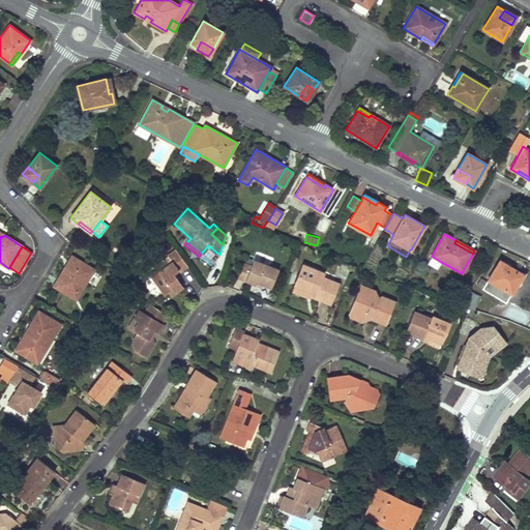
[(183,261),(175,248),(167,255),(172,261),(159,271),(157,269),(149,275),(164,295),(168,292),(171,296),(183,287),(173,274),(179,270),(176,266),(183,261)]
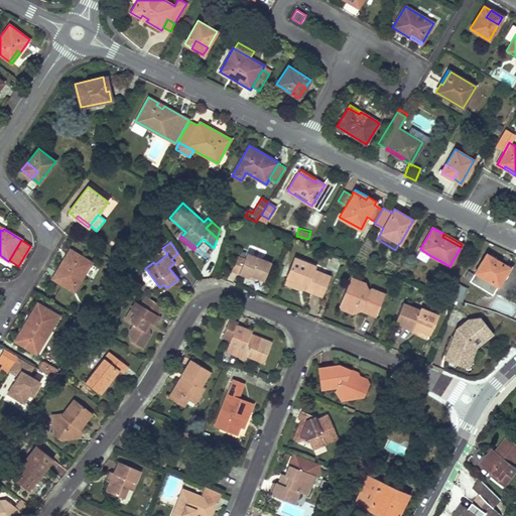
[(488,254),(495,259),(499,253),(492,248),(488,254)]
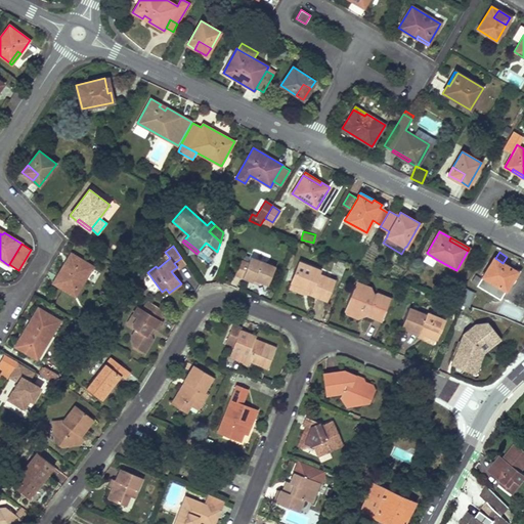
[(92,266),(71,253),(63,264),(67,266),(55,285),(75,296),(92,266)]
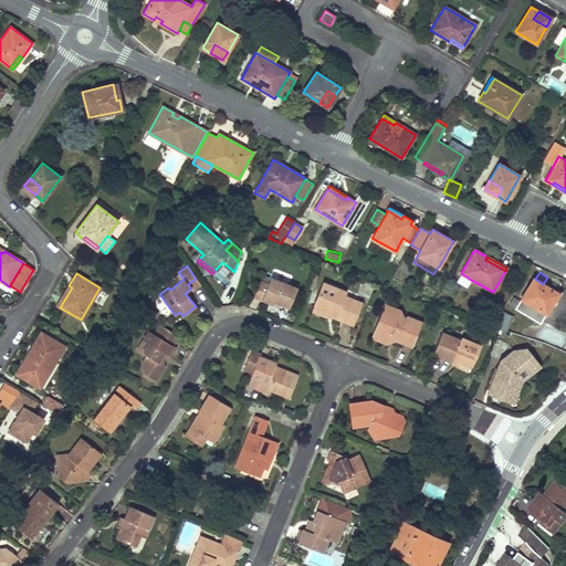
[(272,273),(271,278),(290,285),(291,281),(272,273)]
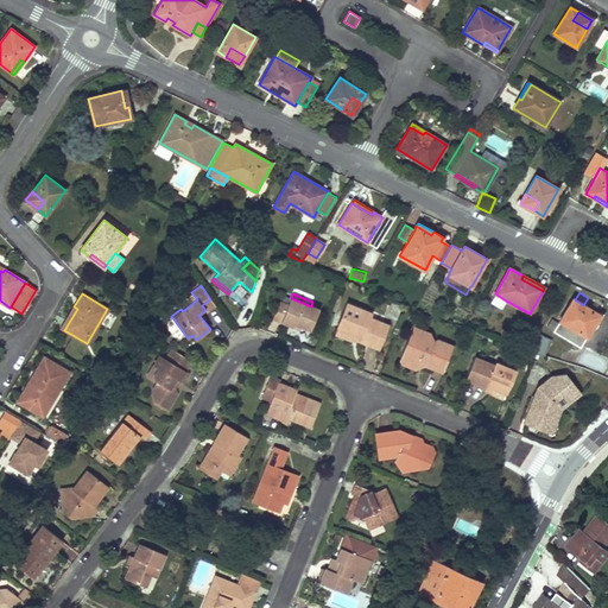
[(495,293),(491,302),(501,309),(506,301),(495,293)]
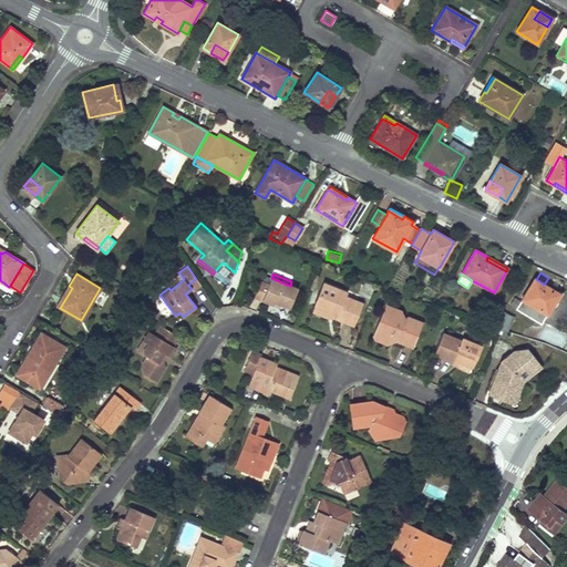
[(260,281),(255,297),(274,305),(275,301),(281,305),(290,308),(298,289),(290,286),(271,278),(268,285),(260,281)]
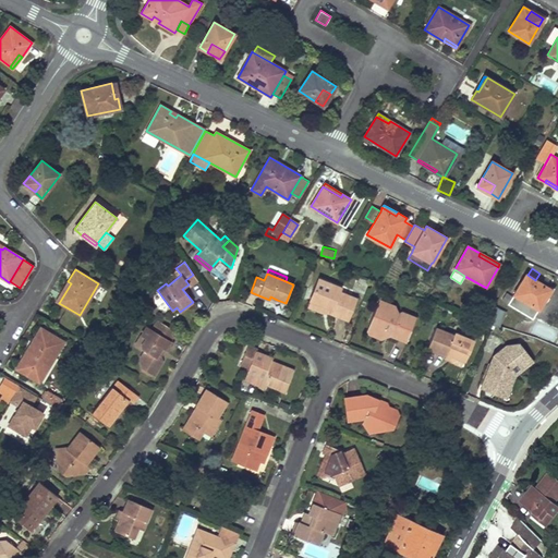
[(525,274),(513,294),(538,310),(543,302),(535,296),(543,284),(535,280),(528,275),(525,274)]
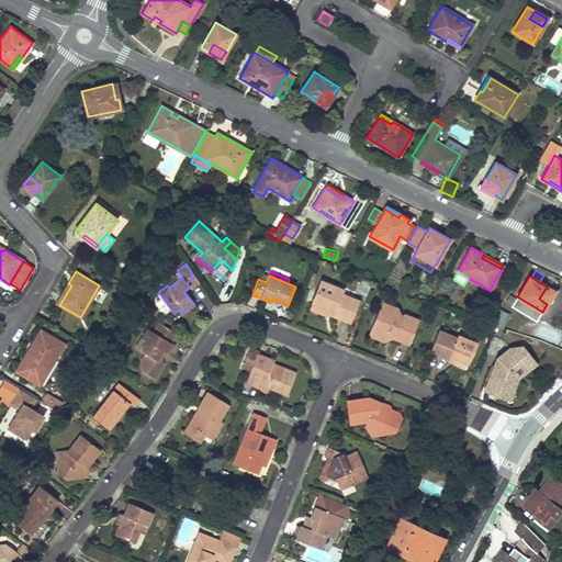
[(200,283),(194,277),(187,282),(190,287),(191,289),(200,283)]
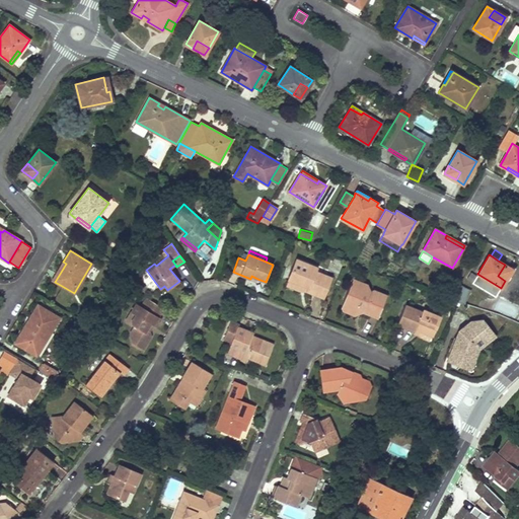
[(297,260),(289,279),(289,280),(308,287),(307,291),(323,297),(331,278),(315,272),(317,268),(297,260)]
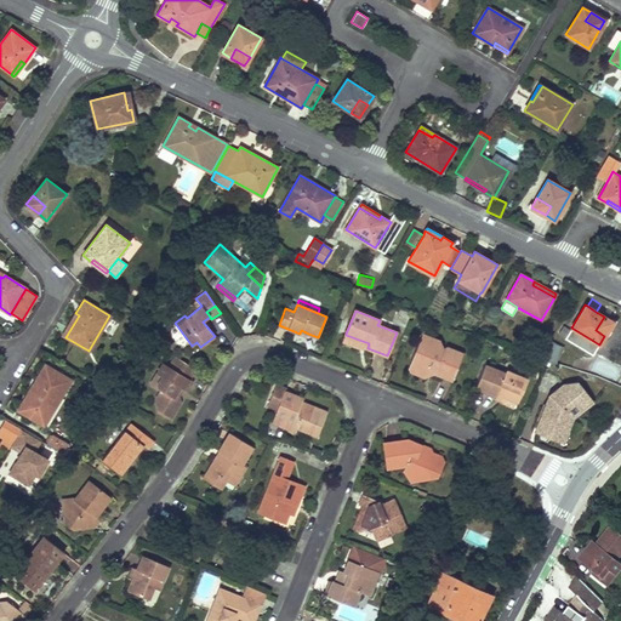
[(75,313),(63,335),(66,337),(79,315),(75,313)]
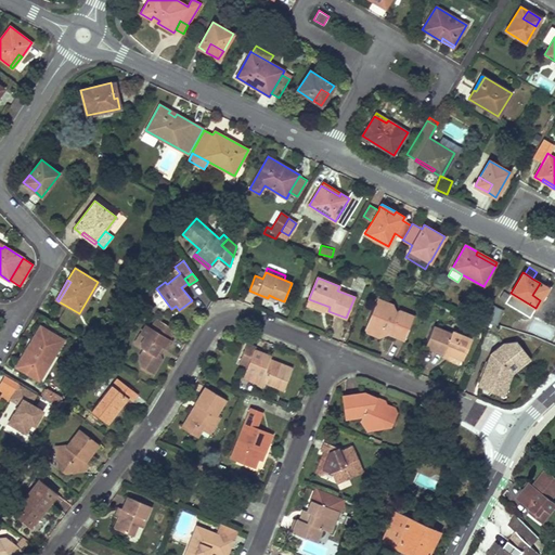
[(532,295),(540,300),(547,287),(540,283),(532,295)]
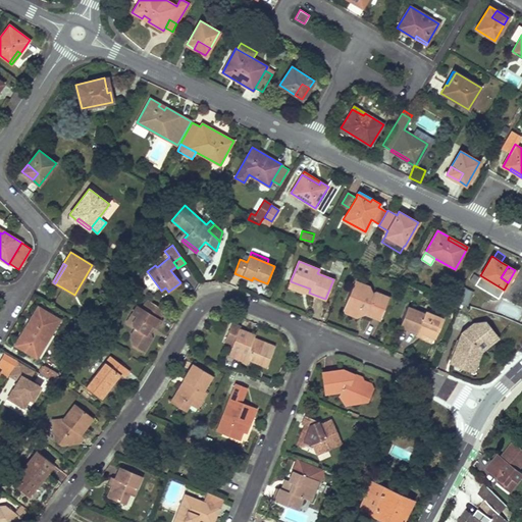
[(504,290),(480,275),(475,283),(499,298),(504,290)]
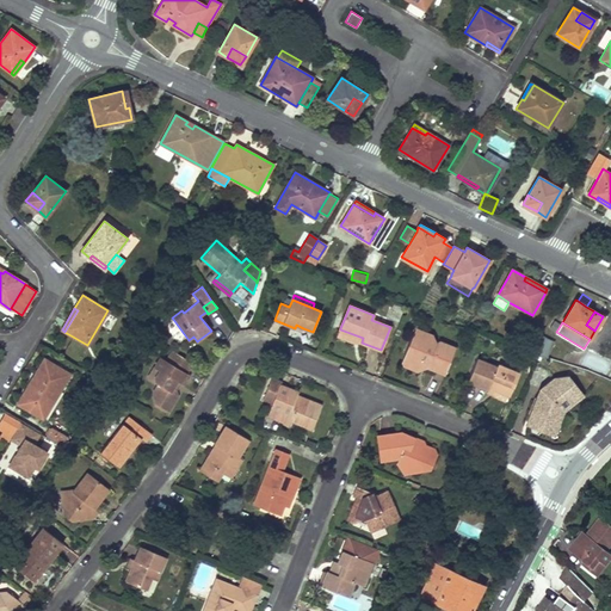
[(415,327),(412,334),(423,338),(431,334),(415,327)]
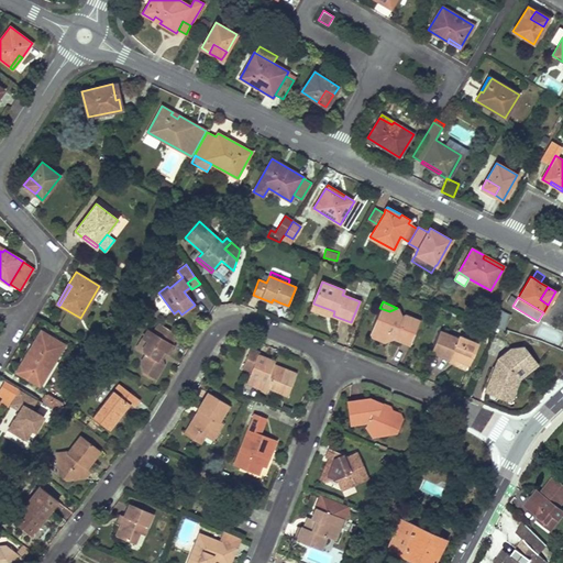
[(313,304),(311,310),(324,315),(333,316),(334,311),(313,304)]
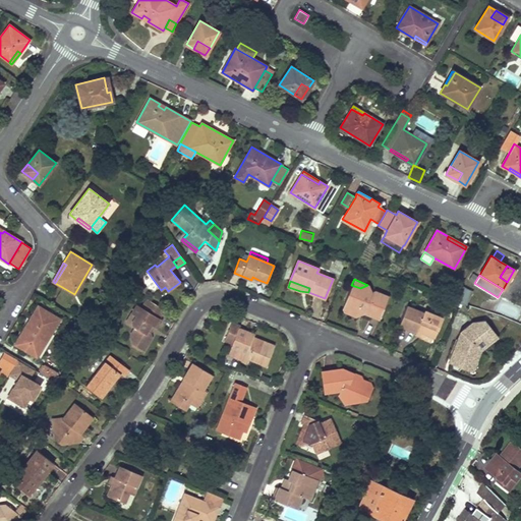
[(351,285),(345,300),(348,308),(354,310),(360,308),(364,310),(363,313),(380,320),(389,296),(375,291),(371,293),(367,285),(360,288),(351,285)]
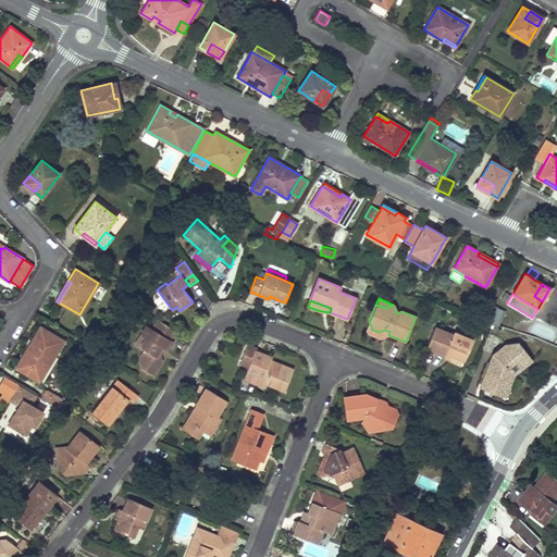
[(494,306),(487,322),(499,326),(506,310),(494,306)]
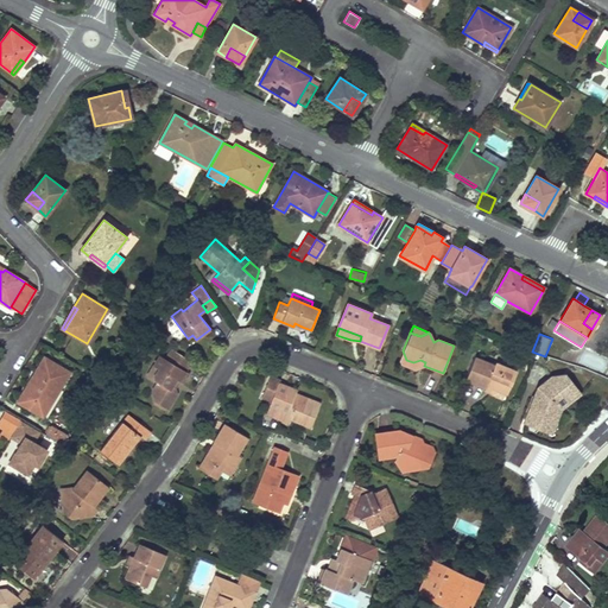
[(191,361),(171,349),(166,356),(170,358),(169,360),(165,359),(159,355),(153,365),(158,368),(153,375),(154,381),(157,382),(152,391),(154,403),(166,410),(176,394),(175,387),(172,386),(176,379),(178,381),(179,381),(185,371),(191,361)]
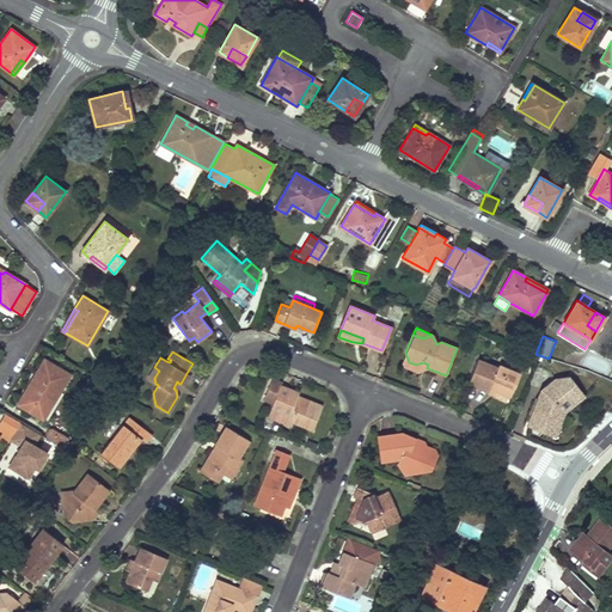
[(409,362),(405,353),(402,361),(404,367),(416,372),(427,368),(428,365),(423,362),(416,365),(409,362)]
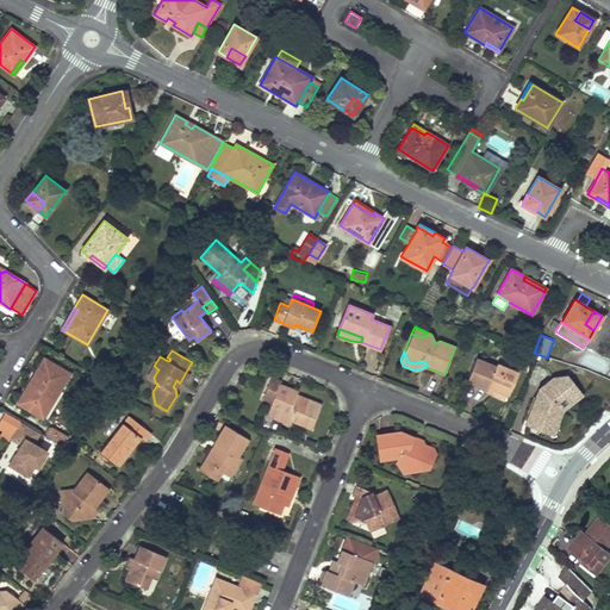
[(475,358),(467,381),(486,390),(489,385),(492,387),(492,388),(509,396),(518,373),(497,363),(496,366),(475,358)]
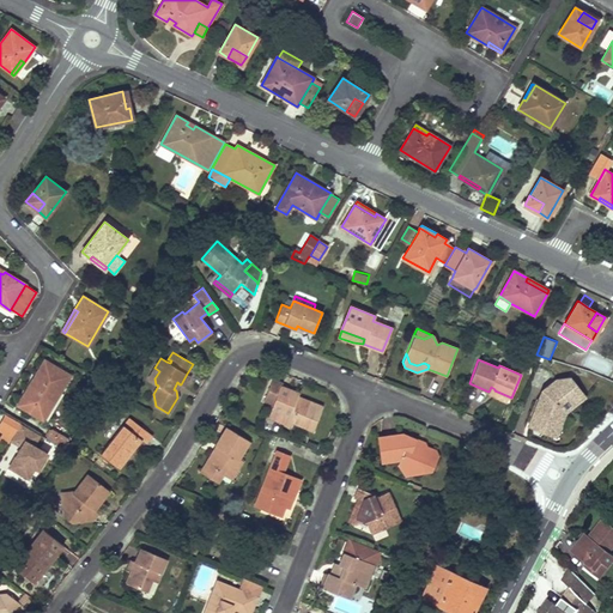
[(18,405),(43,420),(70,376),(44,360),(32,381),(35,383),(28,395),(24,394),(18,405)]
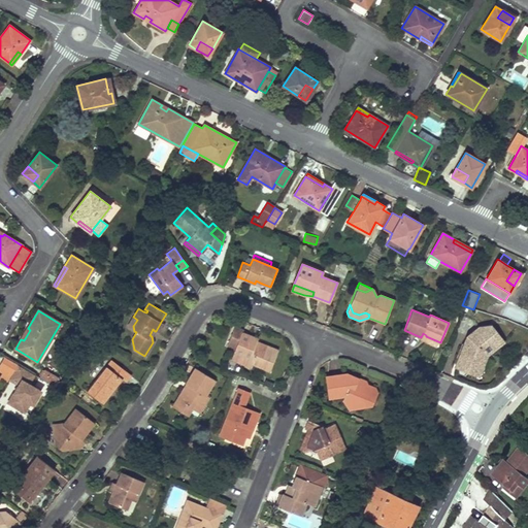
[(133,317),(128,326),(134,331),(133,326),(137,320),(133,317)]
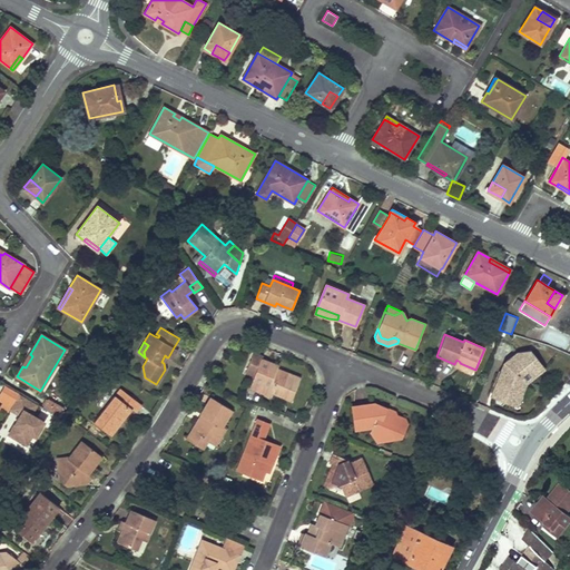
[(262,356),(253,352),(245,372),(254,375),(252,381),(261,385),(262,386),(259,392),(271,396),(273,392),(291,400),(300,379),(276,369),(275,373),(267,370),(269,363),(261,359),(262,356)]
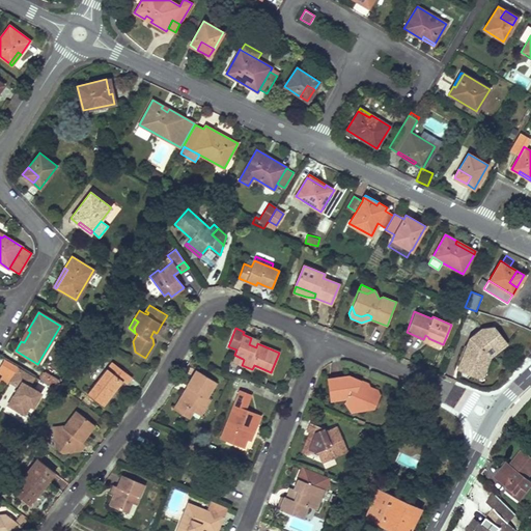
[(470,338),(460,364),(470,367),(472,373),(481,376),(490,356),(505,343),(493,328),(481,330),(470,338)]
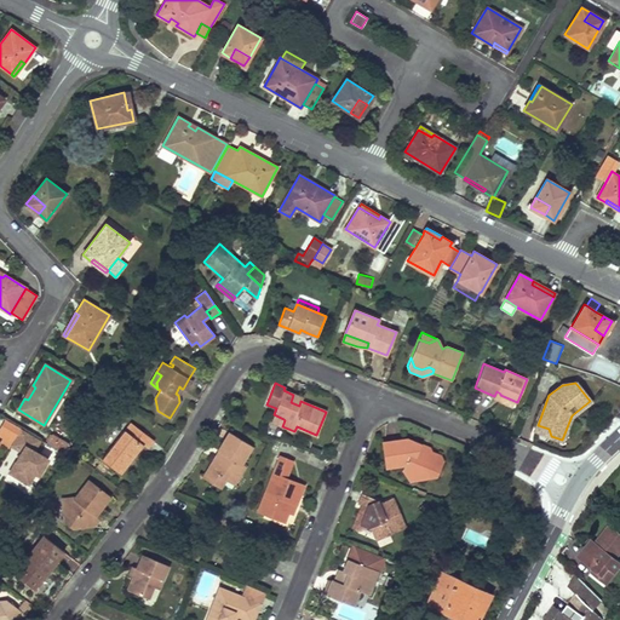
[(33,385),(24,399),(28,400),(35,388),(33,385)]
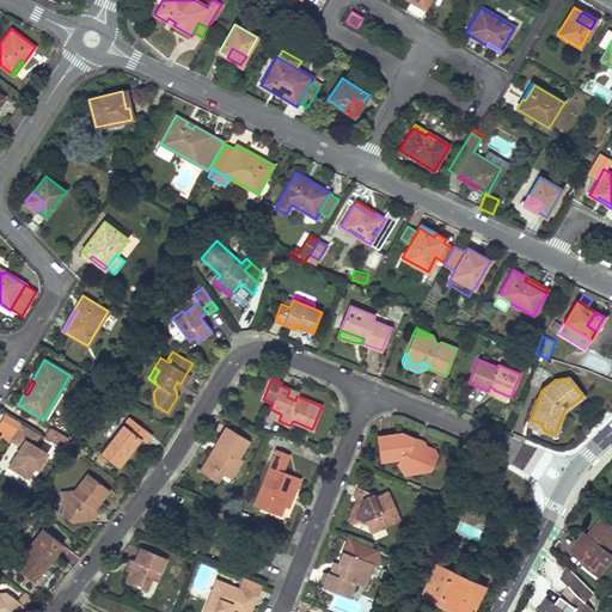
[(289,390),(287,397),(295,401),(297,396),(298,392),(289,390)]
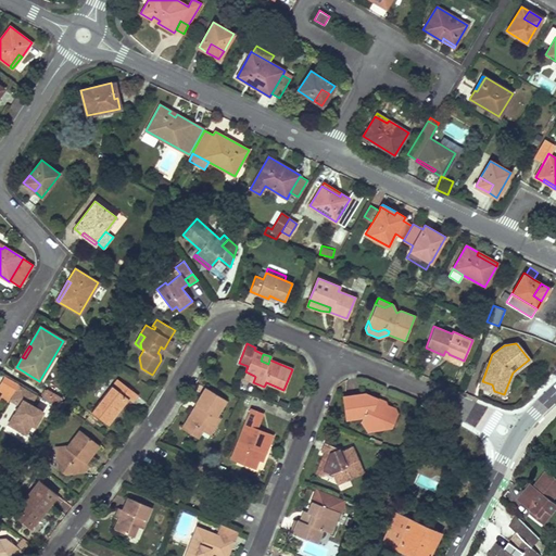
[(245,371),(243,378),(253,382),(255,377),(254,376),(245,371)]
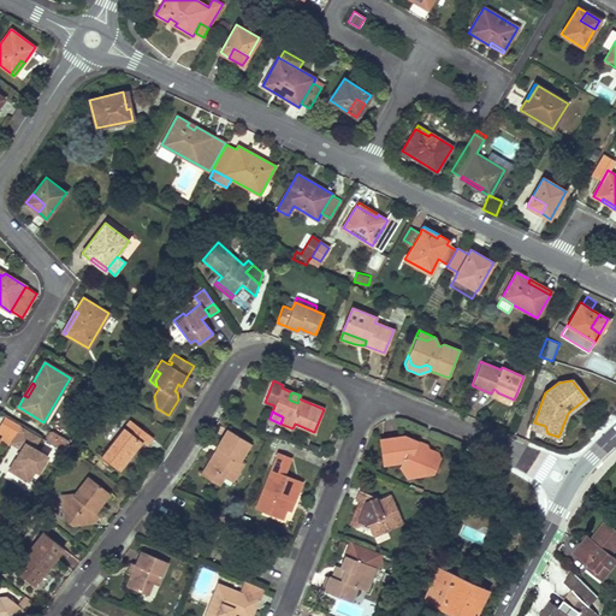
[(130,419),(101,456),(119,471),(142,442),(147,445),(153,438),(130,419)]
